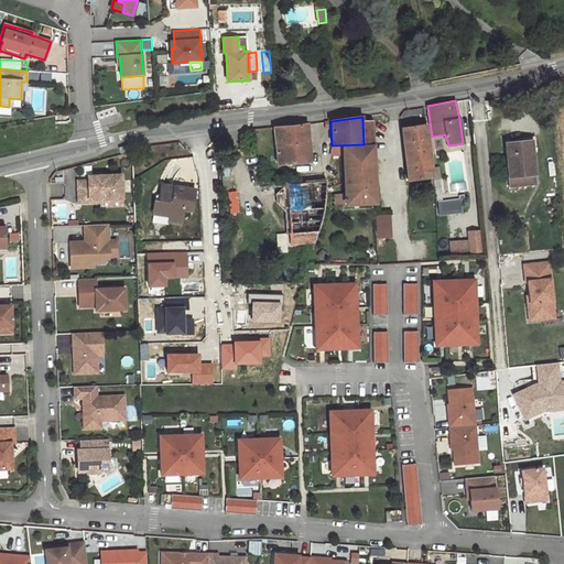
[(364,144),(364,147),(372,147),(371,121),(362,121),(364,144)]
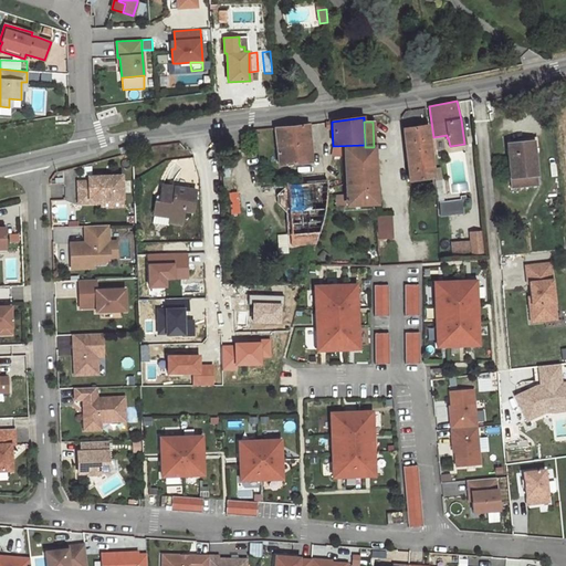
[(308,124),(275,128),(279,165),(295,164),(312,163),(308,124)]
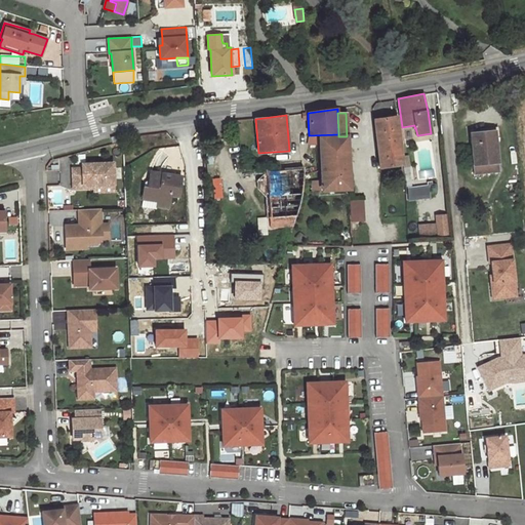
[(402,165),(397,116),(374,119),(377,140),(389,139),(390,150),(378,152),(380,168),(402,165)]
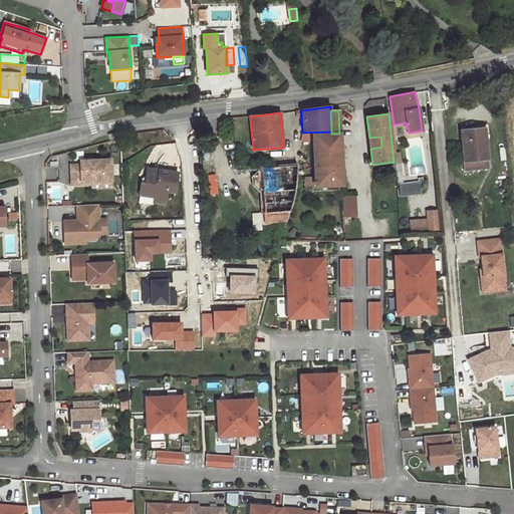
[(461,131),(465,170),(488,167),(484,129),(461,131)]
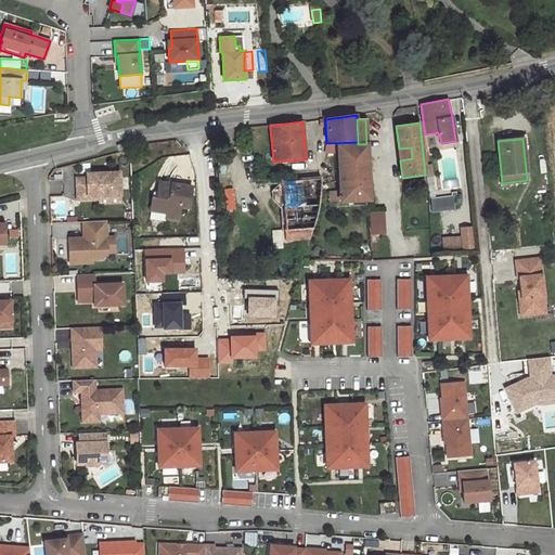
[(368,157),(366,144),(358,144),(337,145),(338,158),(368,157)]
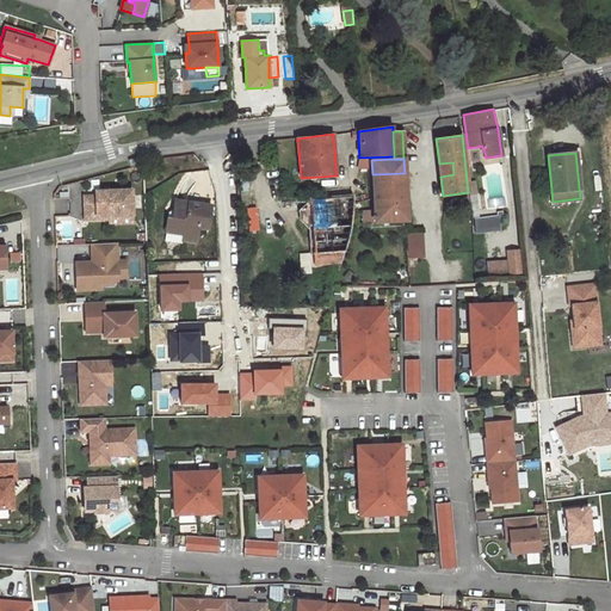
[(452,162),(439,164),(440,177),(454,174),(452,162)]
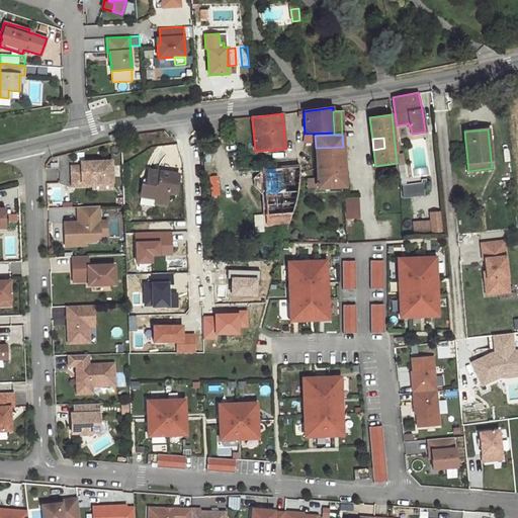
[(343,147),(316,148),(317,178),(318,188),(345,186),(343,147)]
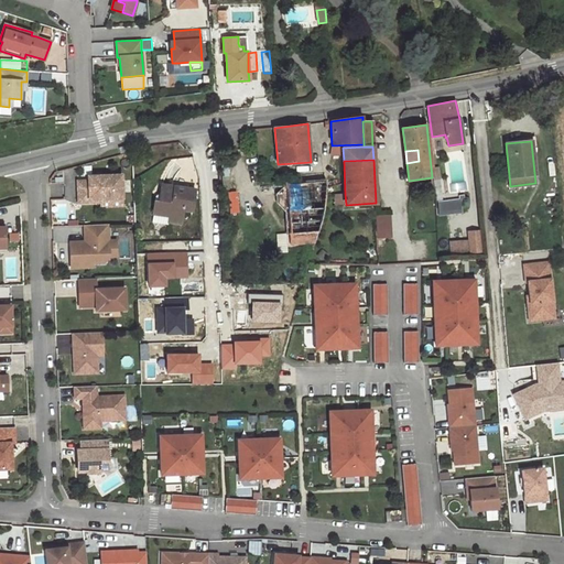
[(99,181),(77,181),(78,203),(99,202),(99,198),(122,198),(121,175),(98,176),(99,181)]
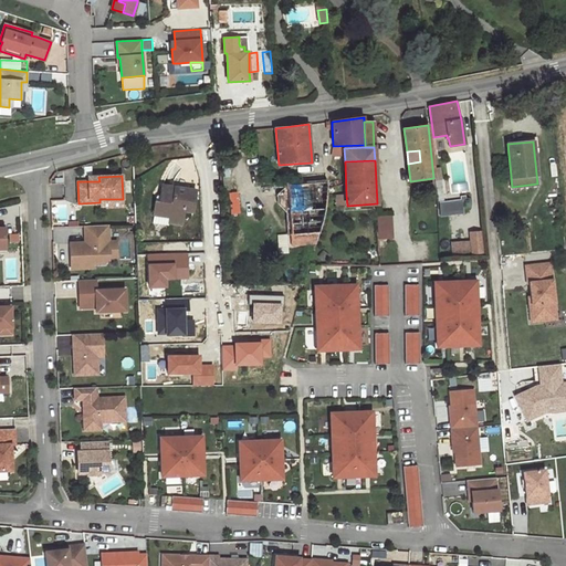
[(327,182),(286,185),(289,212),(325,210),(327,182)]
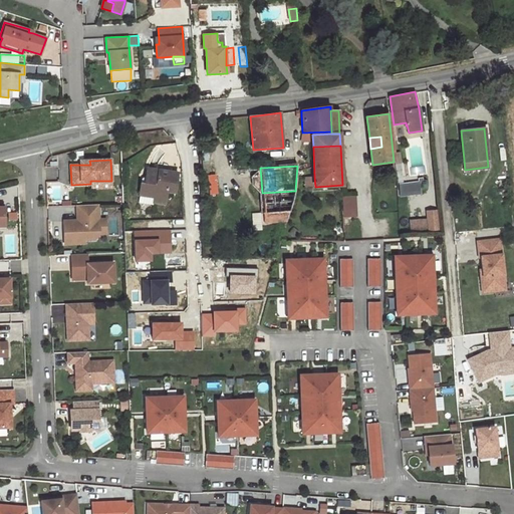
[(176,192),(178,173),(147,169),(145,184),(141,183),(140,196),(155,198),(154,203),(165,205),(167,191),(176,192)]
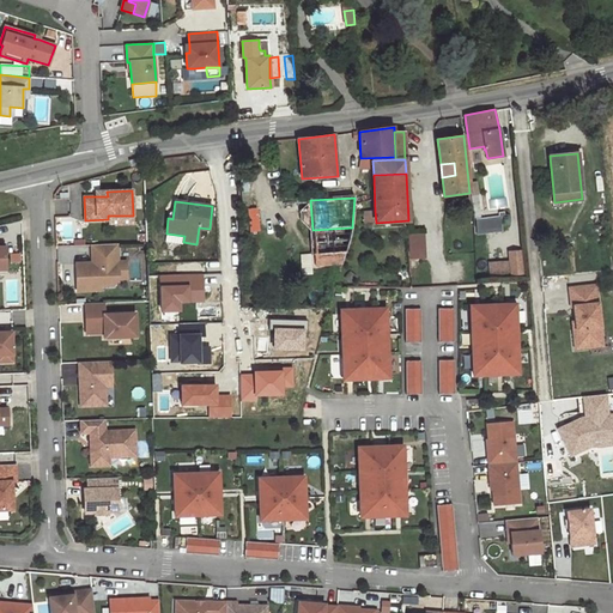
[(259,208),(248,210),(250,232),(261,231),(259,208)]
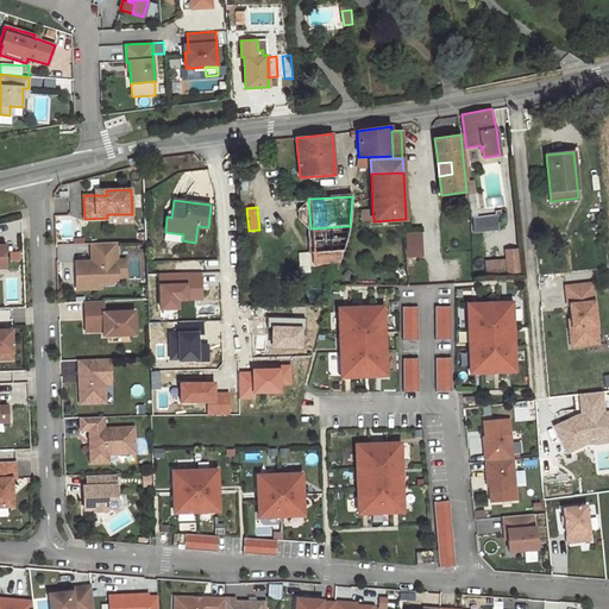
[(372,209),(360,209),(362,221),(374,221),(372,209)]
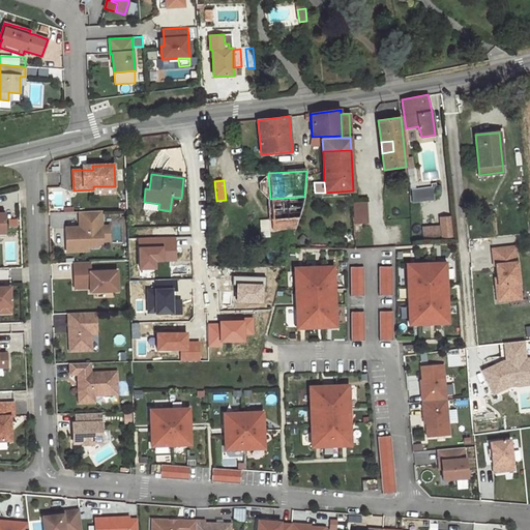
[(435,200),(434,188),(433,188),(432,188),(412,190),(414,202),(435,200)]
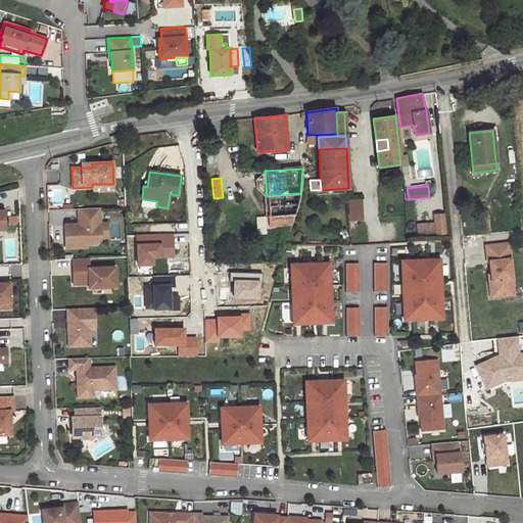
[(190,204),(191,195),(184,194),(183,203),(190,204)]
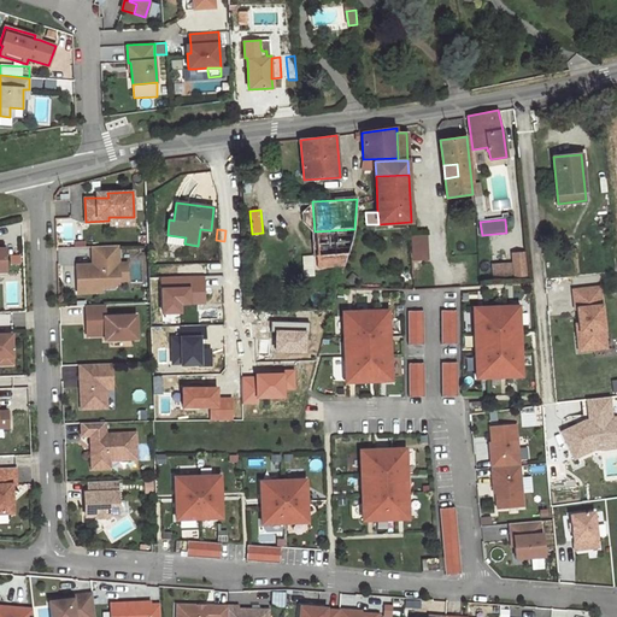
[(354,229),(315,231),(317,257),(347,254),(354,229)]
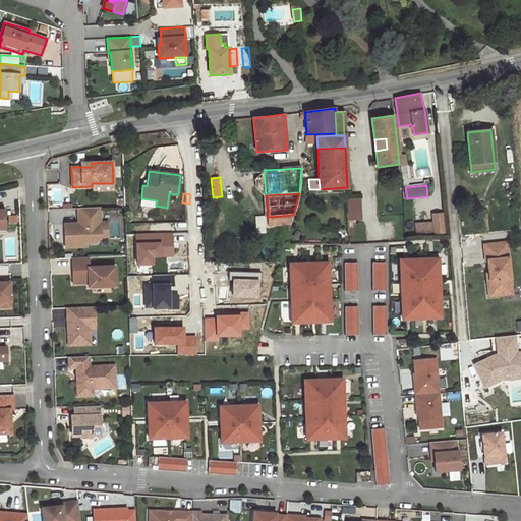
[(348,220),(361,219),(360,198),(347,198),(348,220)]
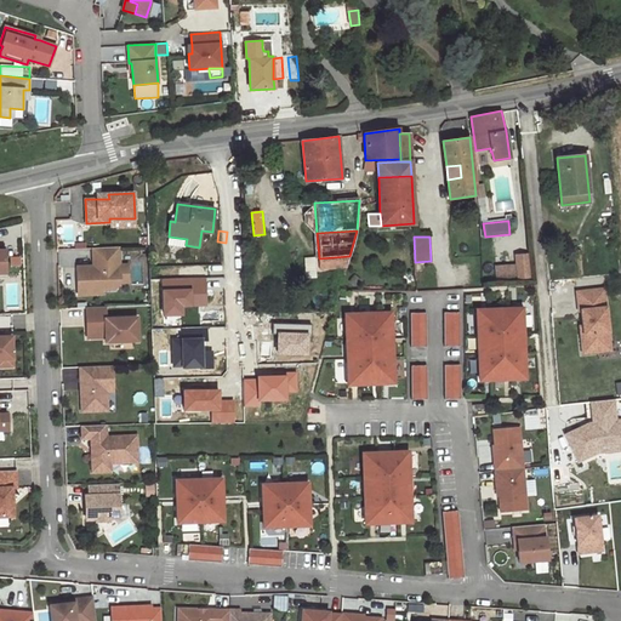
[(62,286),(73,286),(72,265),(89,263),(89,248),(60,249),(62,286)]
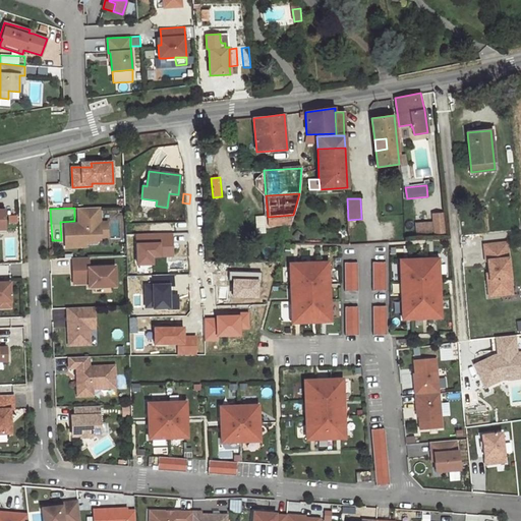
[(75,224),(65,224),(65,247),(85,246),(84,242),(96,242),(101,237),(101,223),(100,208),(78,208),(78,224),(78,226),(75,226),(75,224)]
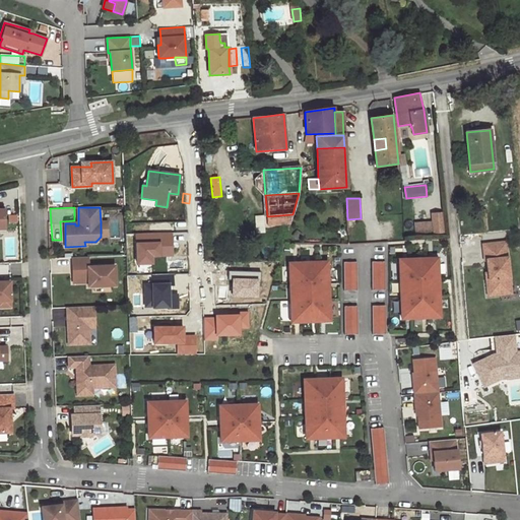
[(442,212),(432,213),(433,234),(443,233),(442,212)]
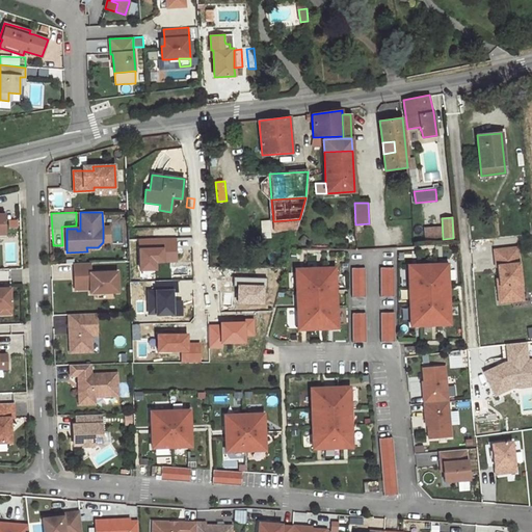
[(267,219),(260,221),(263,233),(270,231),(267,219)]
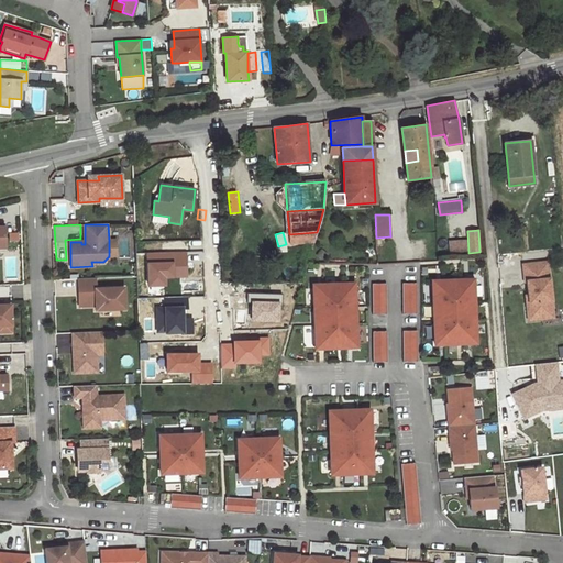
[(317,232),(289,234),(290,243),(315,242),(317,232)]
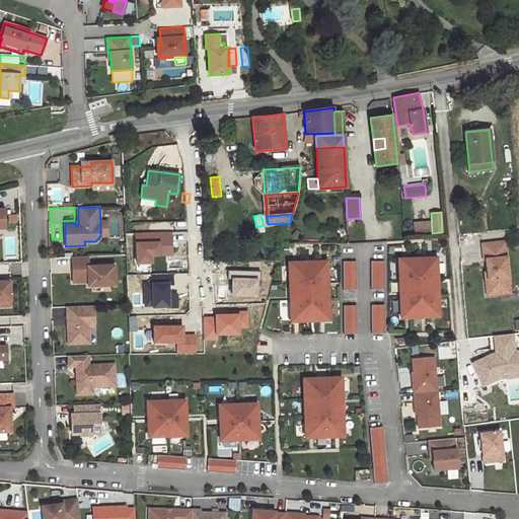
[(431,233),(430,221),(415,222),(416,234),(431,233)]
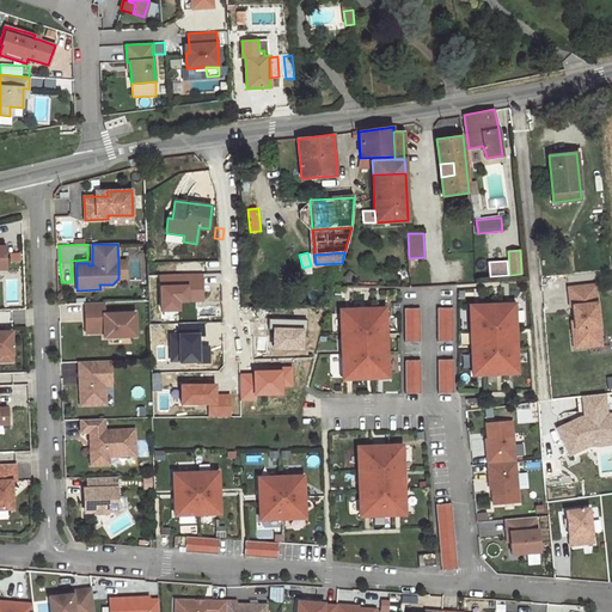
[(349,271),(344,277),(349,283),(355,277),(349,271)]
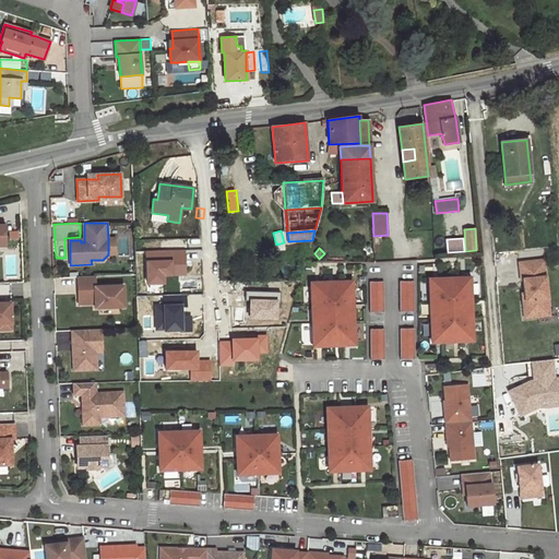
[(164,284),(164,276),(187,276),(186,250),(145,251),(145,277),(147,277),(147,285),(164,284)]
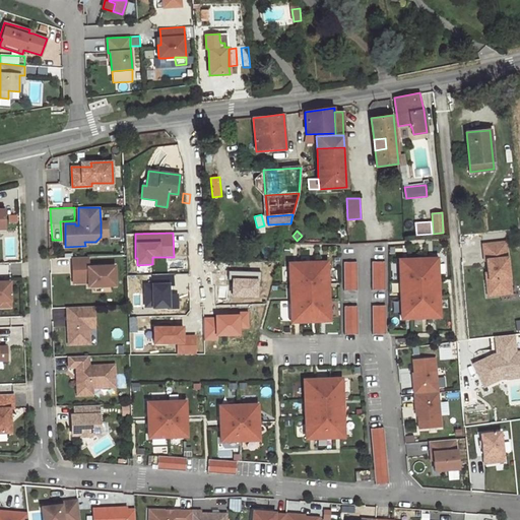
[(510,286),(506,242),(482,245),(484,260),(486,260),(489,273),(489,279),(486,279),(488,296),(502,295),(501,287),(510,286)]
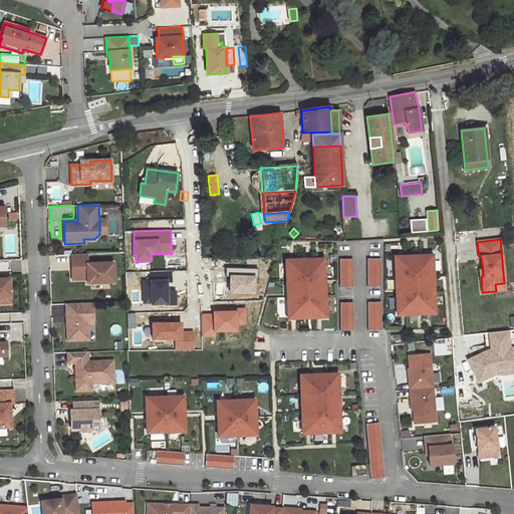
[(87,263),(87,254),(71,254),(72,273),(87,272),(87,278),(87,283),(114,282),(113,263),(87,263)]
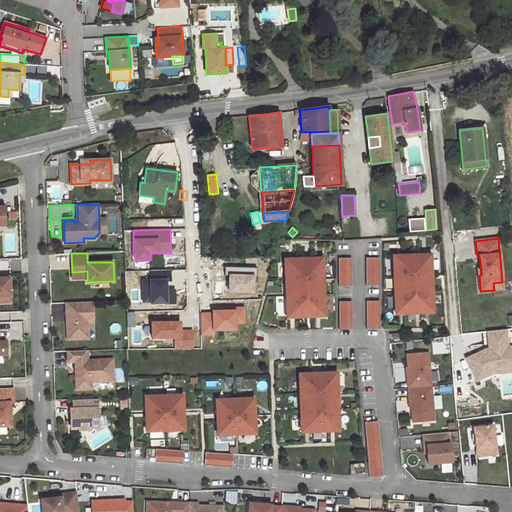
[(430,254),(393,256),(394,277),(398,277),(398,291),(394,292),(395,314),(407,313),(414,313),(433,312),(432,290),(428,290),(428,276),(431,276),(430,254)]
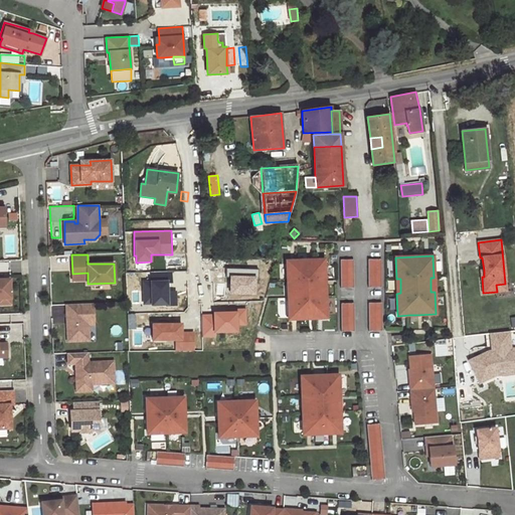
[(381,287),(381,259),(368,259),(368,288),(381,287)]
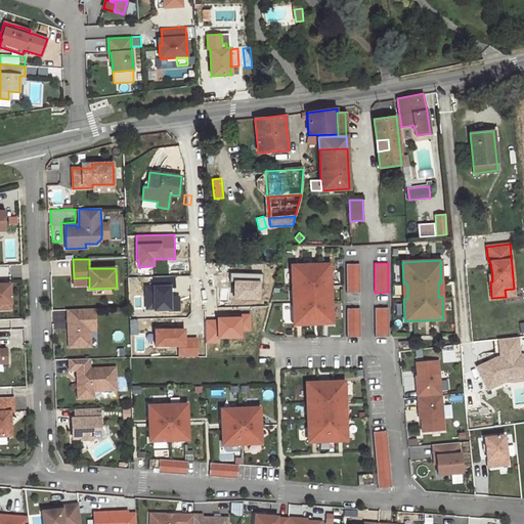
[(330,264),(292,265),(293,288),(297,287),(297,303),(293,303),(294,324),(332,323),(332,301),(328,301),(326,287),(331,286),(330,264)]
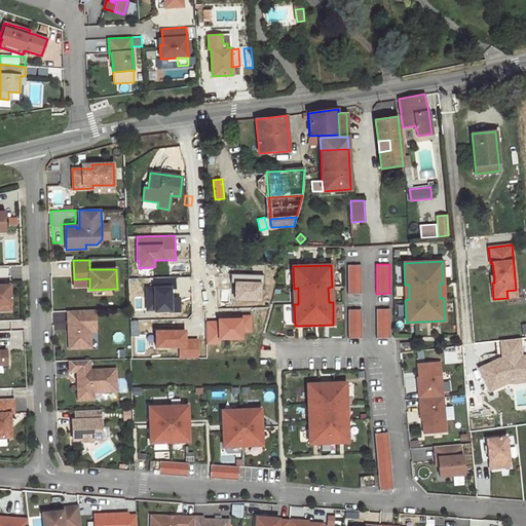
[(362,294),(361,265),(347,265),(347,294),(362,294)]
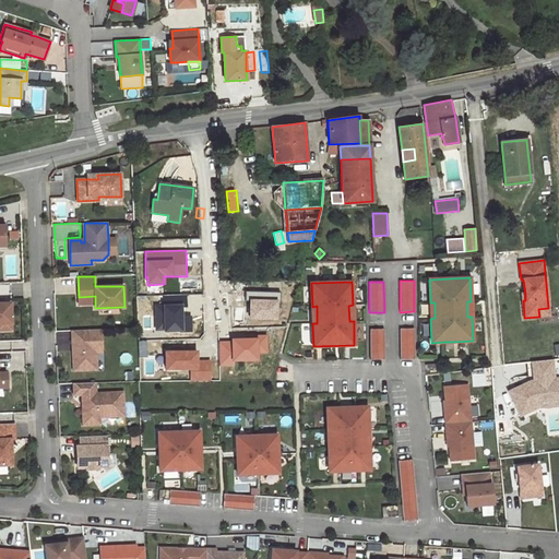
[(281,293),(246,292),(246,300),(249,300),(249,320),(276,320),(276,300),(281,300),(281,293)]
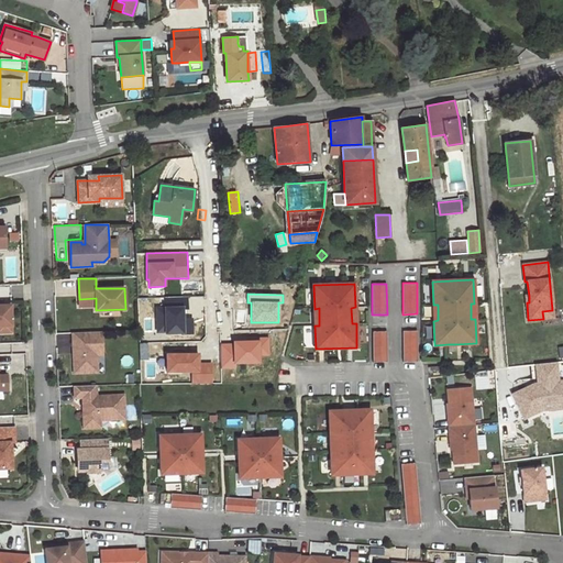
[(189,308),(189,298),(164,299),(164,307),(156,308),(157,332),(165,332),(165,334),(181,333),(181,334),(194,334),(194,317),(184,318),(184,309),(189,308)]
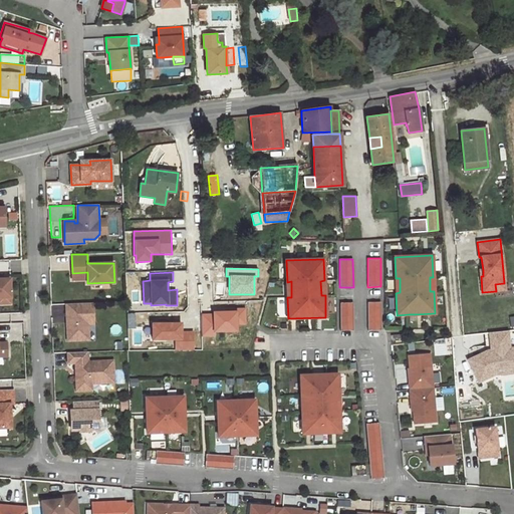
[(0,278),(0,303),(10,303),(9,278),(0,279),(0,278)]
